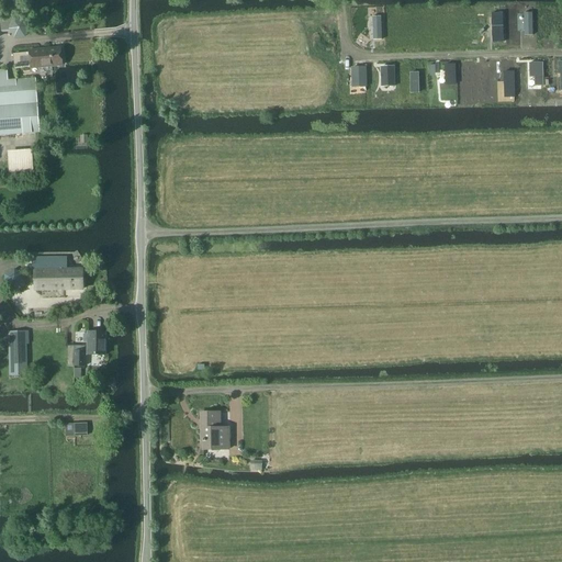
[(51,25),(59,25),(59,18),(51,19),(49,19),(42,19),(42,20),(40,20),(41,27),(43,30),(51,29),(51,25)]
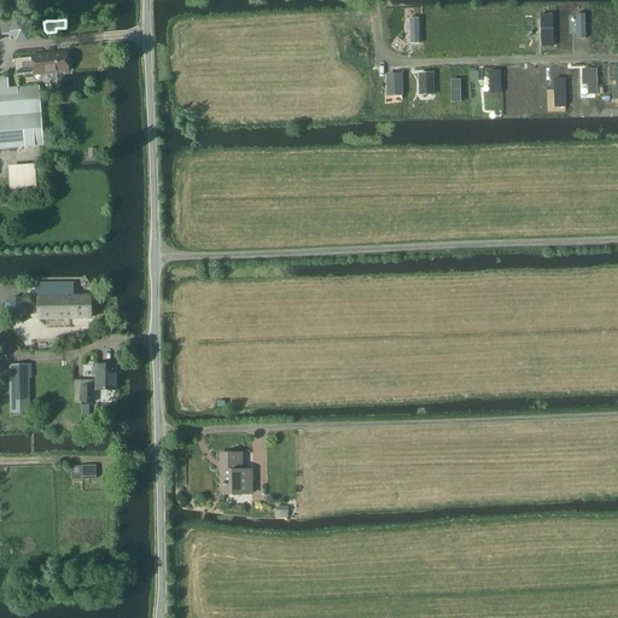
[(28,41),(33,30),(27,22),(16,22),(10,31),(16,41),(28,41)]
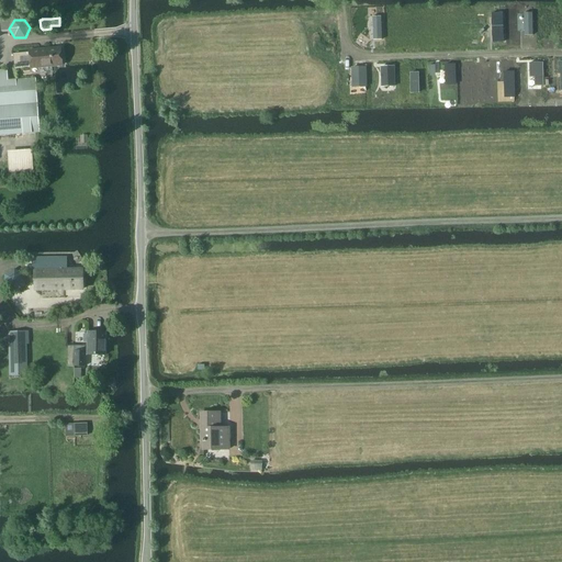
[(53,66),(63,65),(60,47),(29,51),(29,53),(14,55),(15,69),(31,67),(31,68),(40,67),(41,74),(53,72),(53,66)]
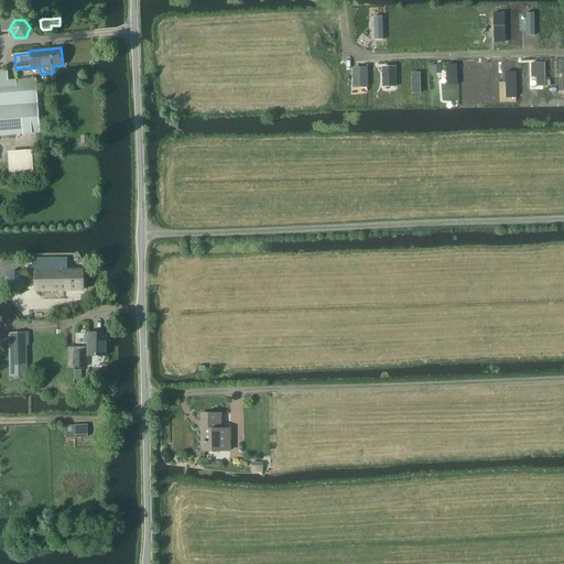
[(35,79),(8,82),(8,71),(0,71),(0,134),(39,132),(35,79)]
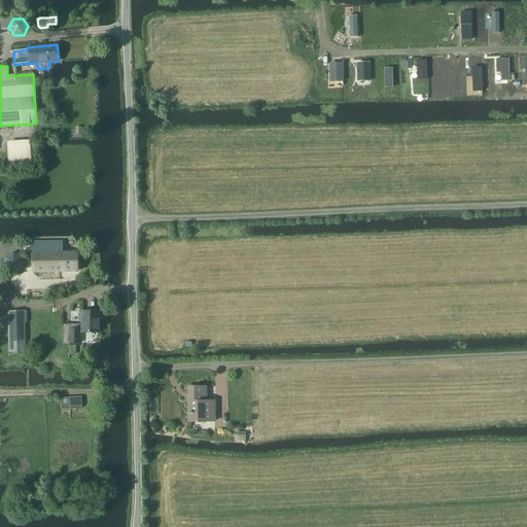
[(10,165),(32,164),(31,141),(9,143),(10,165)]
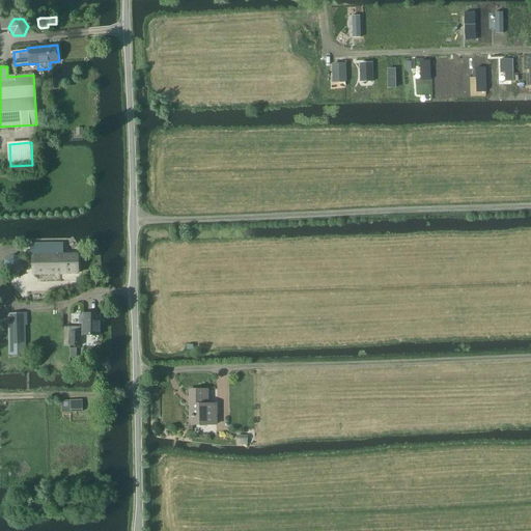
[(64,244),(56,245),(56,244),(30,244),(30,255),(33,255),(33,275),(79,274),(78,254),(63,254),(64,244)]
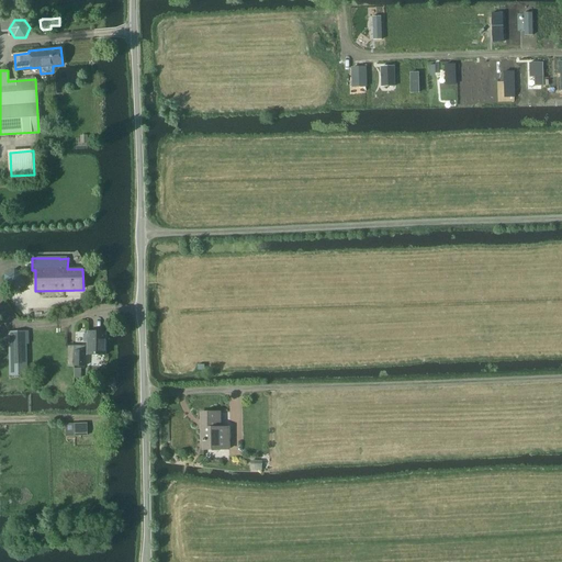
[(10,375),(27,375),(26,332),(9,332),(10,375)]
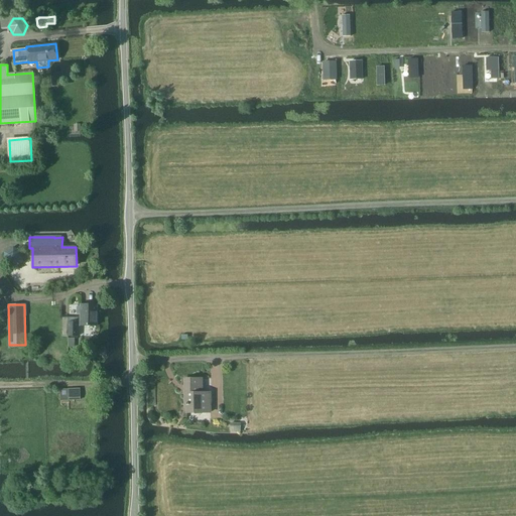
[(78,306),(77,313),(81,314),(81,326),(97,326),(97,304),(81,304),(81,306),(78,306)]
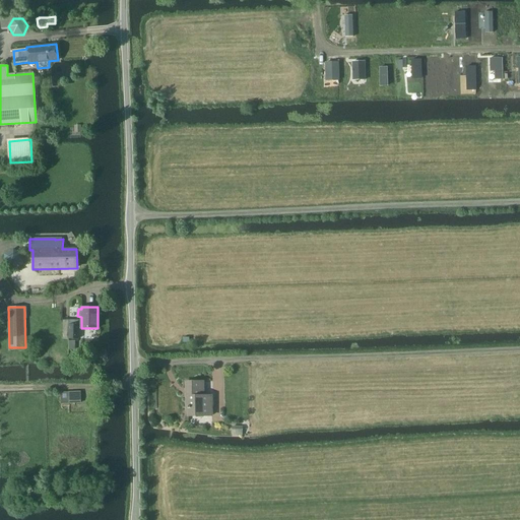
[(63,338),(68,339),(79,338),(79,320),(69,320),(63,320),(63,338)]
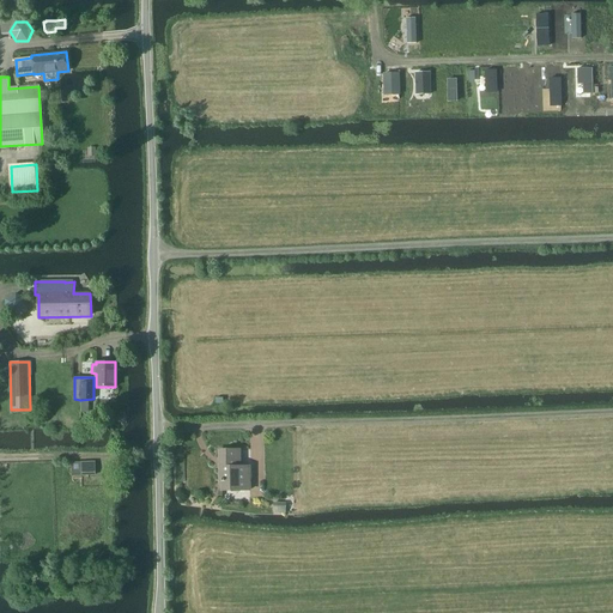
[(249,467),(241,467),(240,450),(219,450),(219,481),(222,481),(222,490),(250,490),(249,467)]
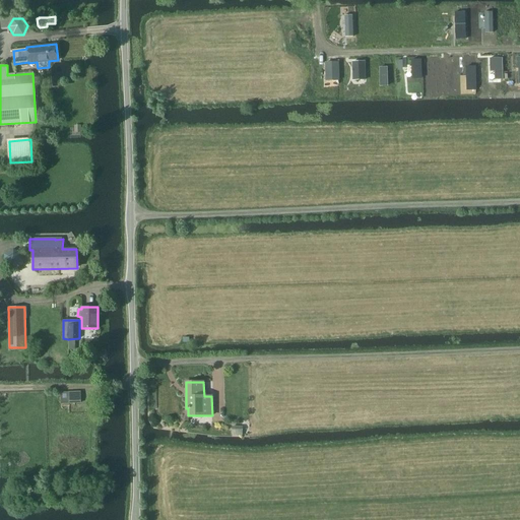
[(80,392),(69,392),(70,403),(81,402),(80,392)]
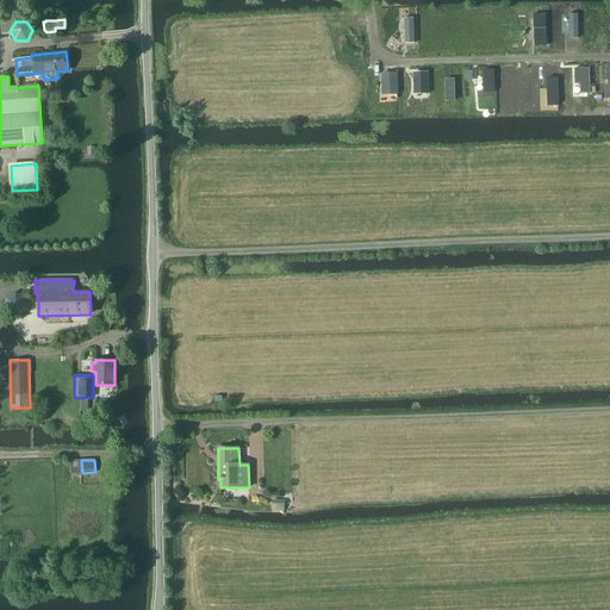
[(284,511),(285,500),(272,500),(272,510),(284,511)]
